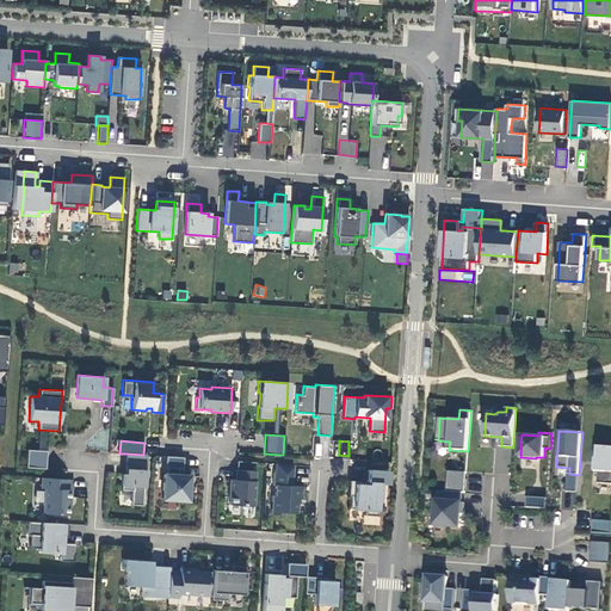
[(610,483),(610,446),(597,446),(596,458),(597,460),(597,471),(599,471),(598,483),(610,483)]
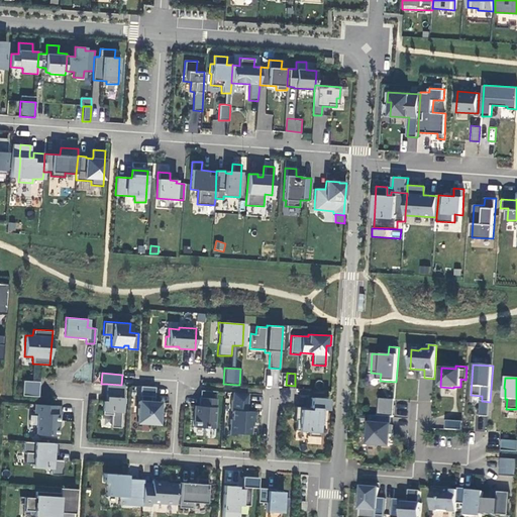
[(22,381),(21,396),(37,397),(38,382),(22,381)]
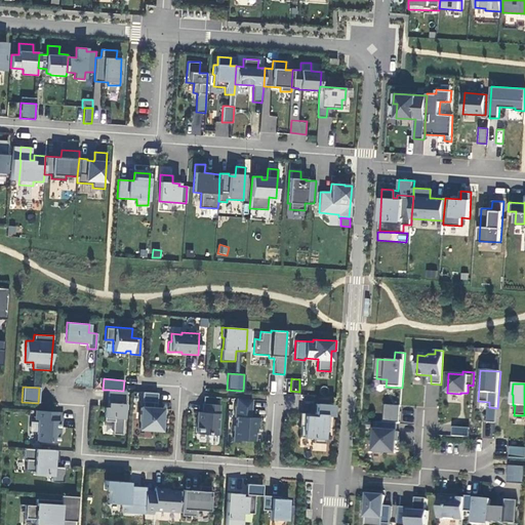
[(123,391),(109,390),(108,407),(105,407),(104,420),(114,421),(114,417),(123,418),(125,391),(123,391)]
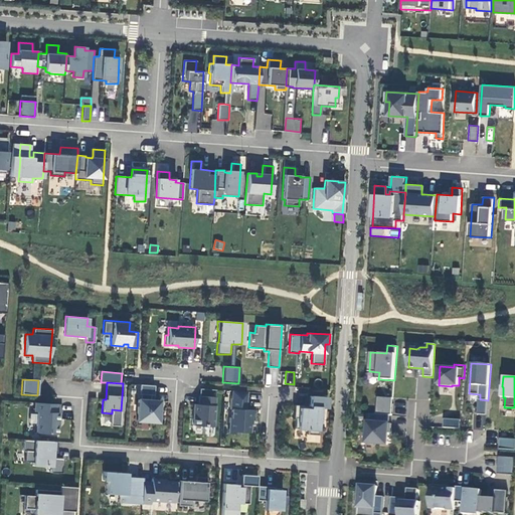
[(153,395),(154,385),(139,384),(139,394),(140,394),(139,399),(138,399),(136,420),(157,421),(158,410),(160,410),(160,401),(149,400),(150,394),(153,395)]
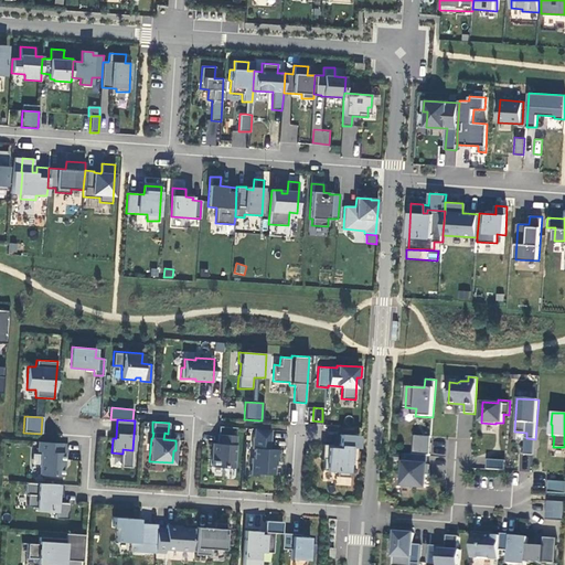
[(236,427),(219,426),(219,434),(236,436),(236,427)]
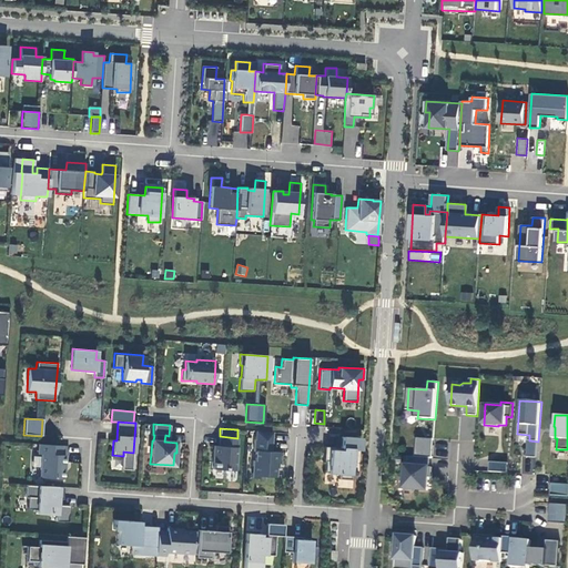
[(235,470),(237,438),(220,436),(219,446),(213,445),(212,456),(213,456),(212,469),(235,470)]
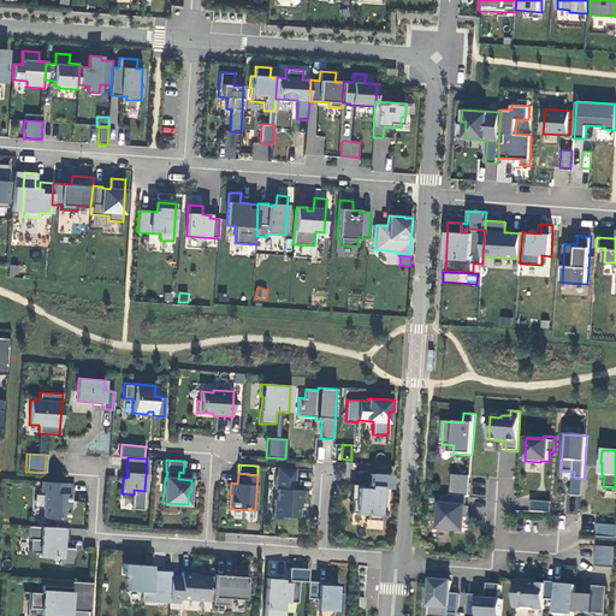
[(351,484),(350,499),(353,499),(351,513),(367,514),(366,520),(380,521),(381,502),(385,502),(386,487),(391,487),(392,475),(371,473),(369,485),(369,489),(363,489),(361,485),(351,484)]
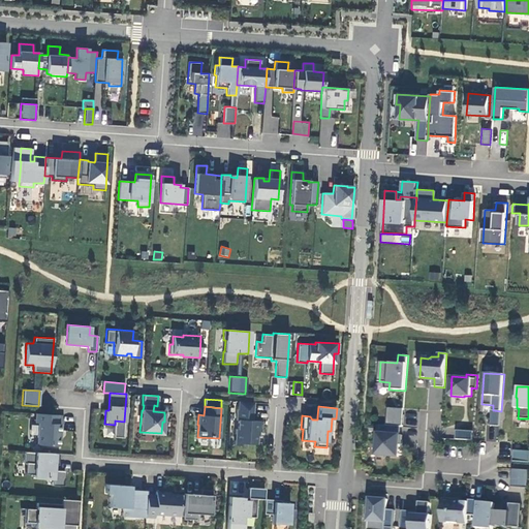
[(238,421),(237,429),(235,429),(234,444),(246,445),(246,443),(256,444),(257,432),(261,432),(262,422),(252,421),(253,410),(237,409),(236,421),(238,421)]
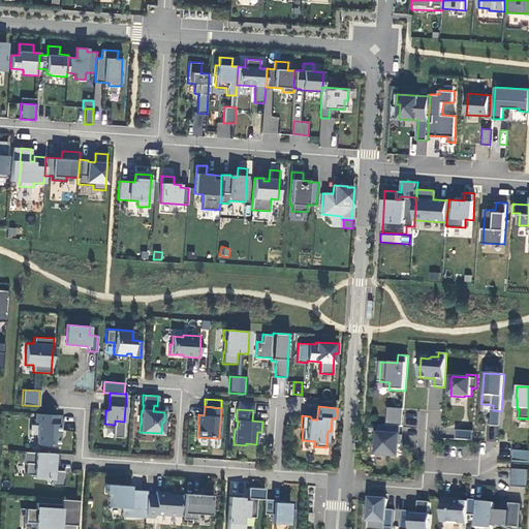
[(404,413),(389,412),(387,426),(401,427),(403,427),(404,413)]
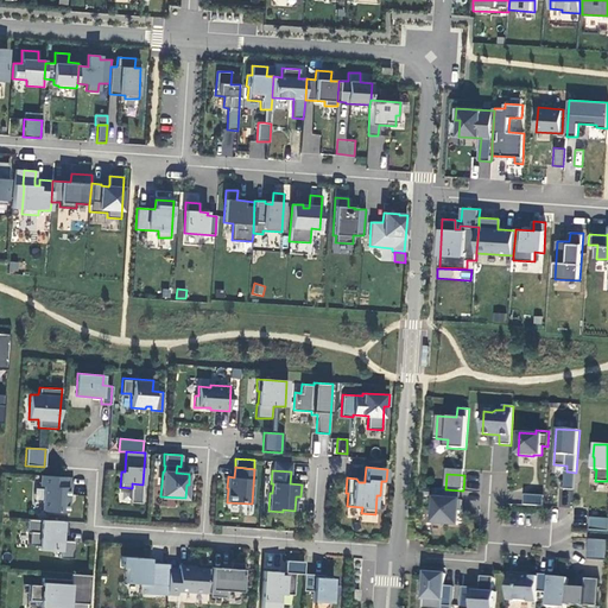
[(67,487),(67,477),(40,475),(39,486),(43,486),(42,511),(67,513),(68,498),(69,498),(70,487),(67,487)]
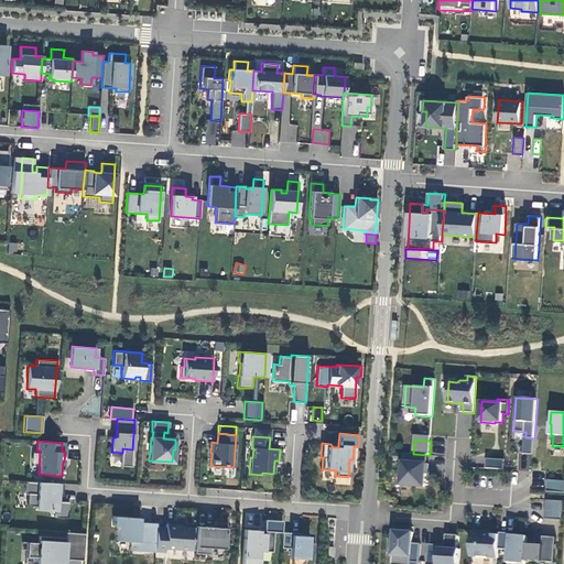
[(426,464),(427,455),(413,454),(405,453),(404,463),(402,486),(425,487),(426,474),(429,475),(429,464),(426,464)]
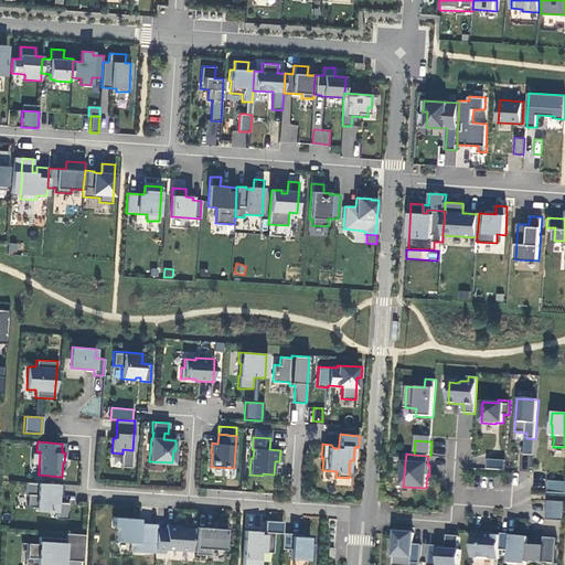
[(503,469),(503,459),(486,459),(486,469),(503,469)]
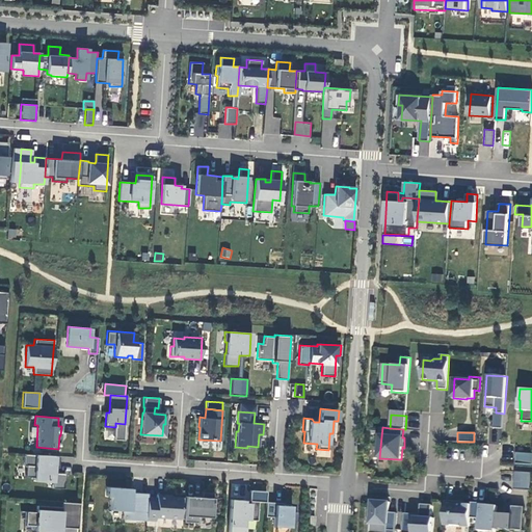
[(531,453),(516,453),(516,463),(531,464),(531,453)]
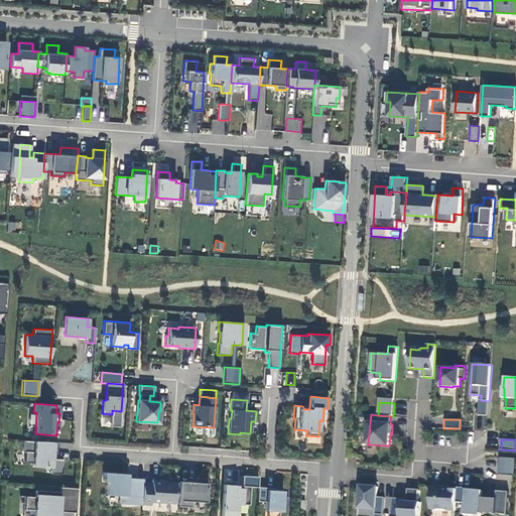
[(57,442),(22,440),(22,452),(24,452),(24,463),(32,463),(32,466),(50,467),(49,473),(61,474),(62,460),(53,459),(51,459),(51,454),(53,454),(56,454),(57,442)]
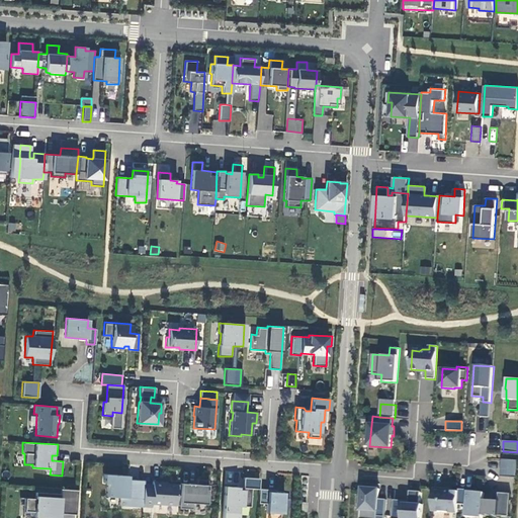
[(499,475),(515,476),(517,459),(500,458),(499,475)]
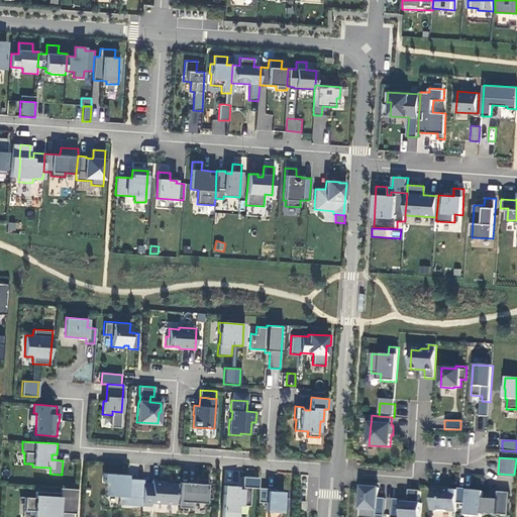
[(141,505),(143,483),(143,480),(126,479),(120,479),(120,475),(103,474),(103,482),(107,482),(106,495),(119,496),(119,504),(141,505)]
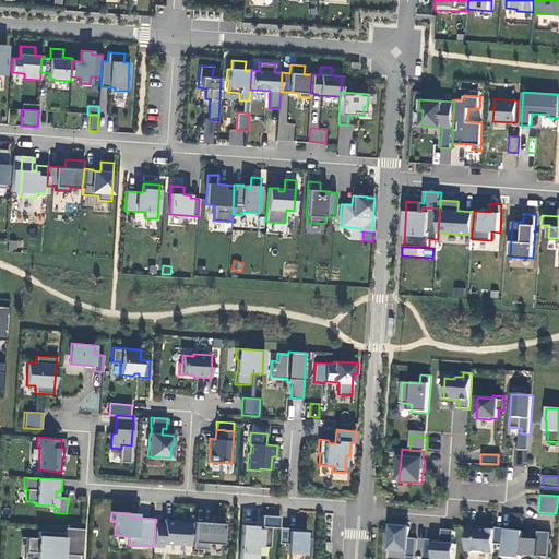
[(278,527),(280,516),(262,515),(261,526),(241,524),(239,551),(256,552),(257,546),(270,547),(271,527),(278,527)]
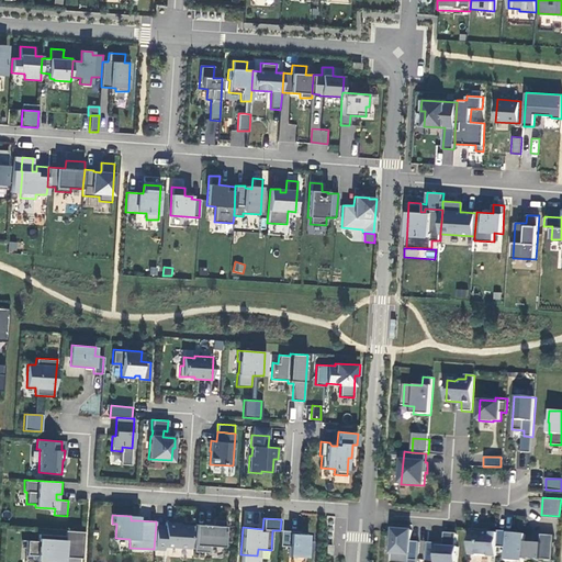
[(212,526),(195,524),(193,551),(208,552),(209,546),(223,547),(225,520),(212,520),(212,526)]
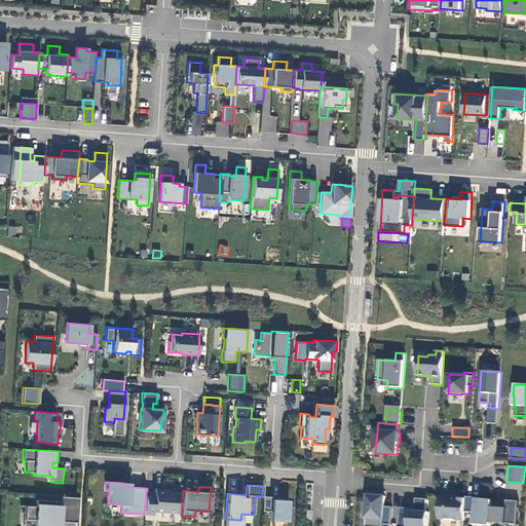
[(154,492),(146,491),(144,514),(153,515),(153,512),(178,513),(179,492),(163,491),(163,489),(154,489),(154,492)]
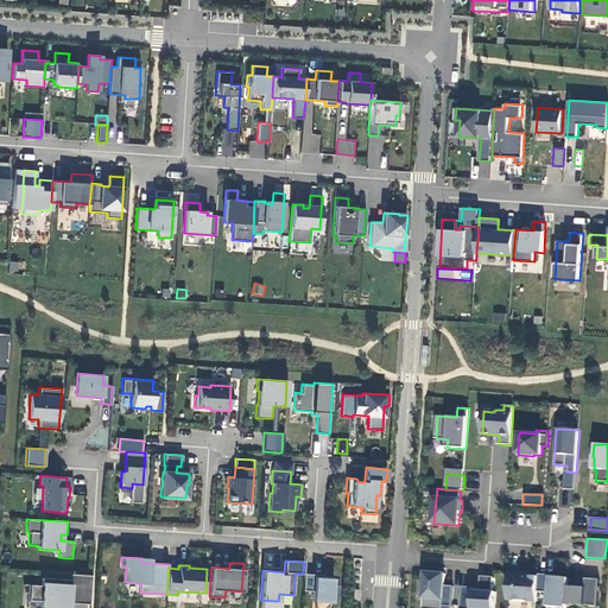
[(425,572),(423,607),(443,607),(443,606),(453,607),(454,587),(444,586),(445,574),(425,572)]
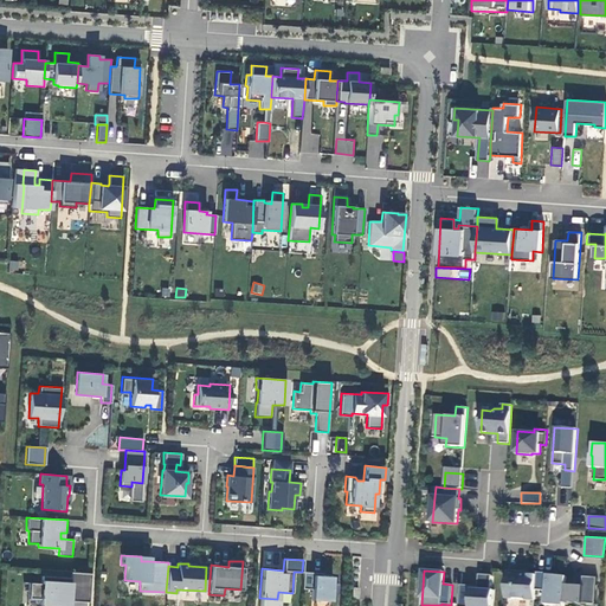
[(535,600),(536,591),(537,575),(526,574),(526,572),(508,571),(505,598),(535,600)]
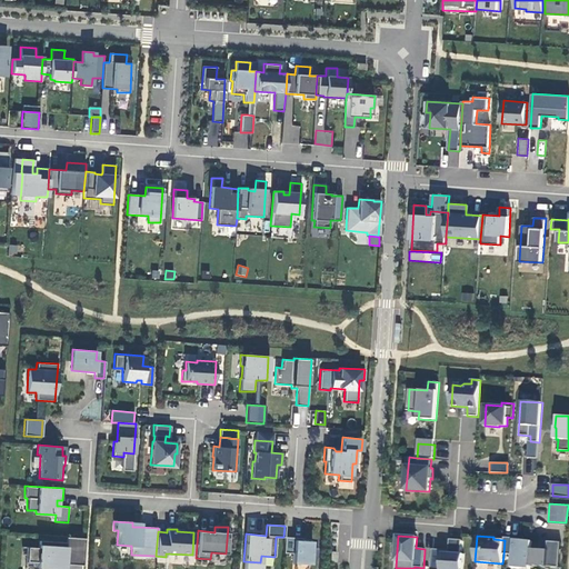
[(63,568),(63,567),(65,565),(82,566),(85,538),(66,537),(65,542),(39,541),(38,548),(27,547),(26,561),(37,562),(37,567),(40,568),(63,568)]
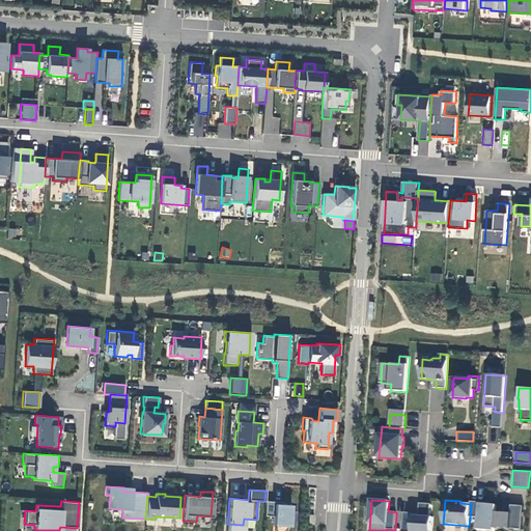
[(281,502),(264,501),(263,515),(273,516),(274,503),(281,504),(281,502)]
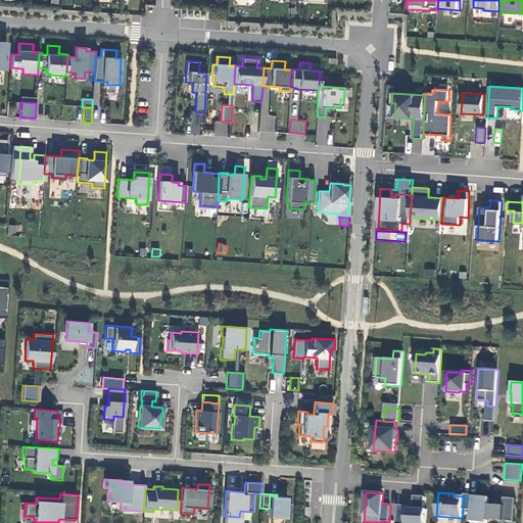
[(472,522),(484,522),(487,522),(487,520),(488,505),(489,497),(474,496),(474,494),(464,494),(464,496),(463,510),(473,510),(472,522)]
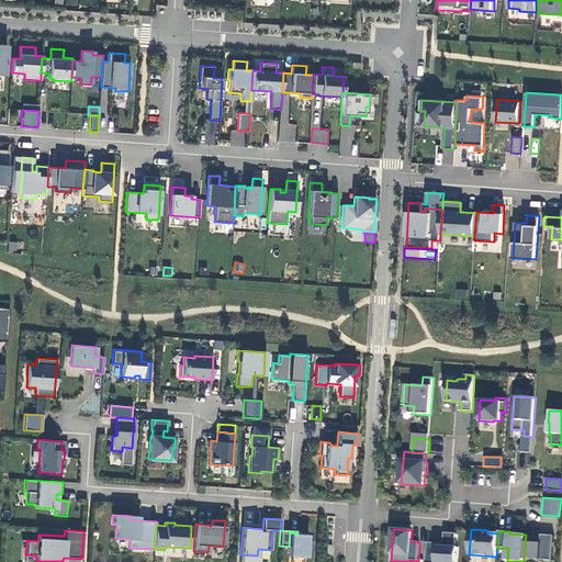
[(290,532),(289,547),(289,555),(306,557),(308,535),(298,534),(290,532)]
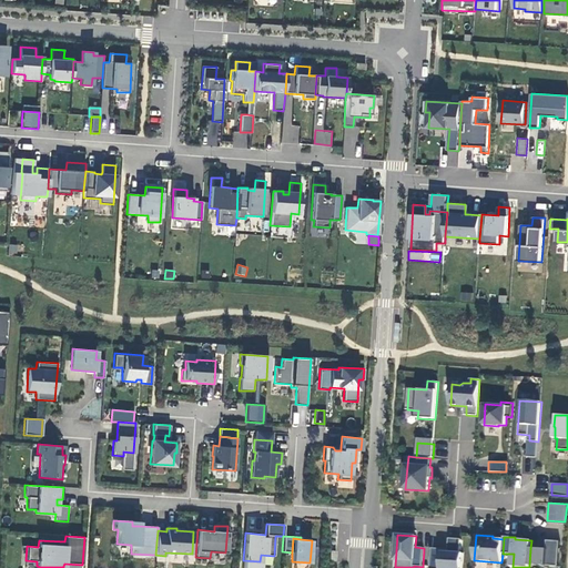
[(443,549),(432,548),(430,567),(462,567),(463,554),(460,553),(462,539),(449,538),(448,553),(443,551),(443,549)]
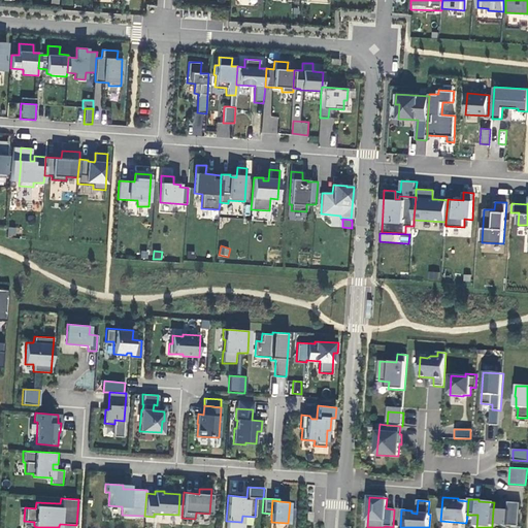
[(493,509),(492,525),(520,527),(521,503),(508,502),(507,510),(493,509)]
